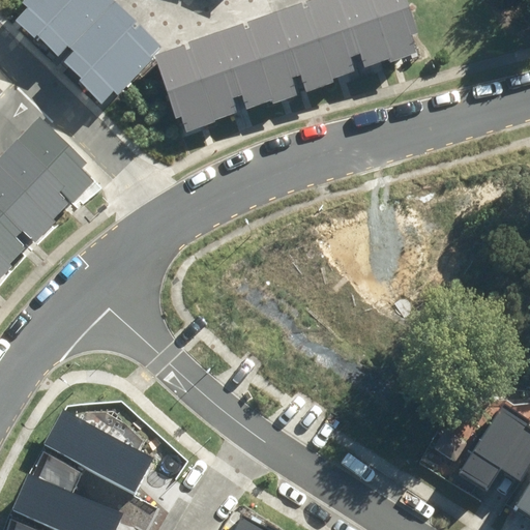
[(79,0),(33,0),(16,19),(39,41),(79,0)]
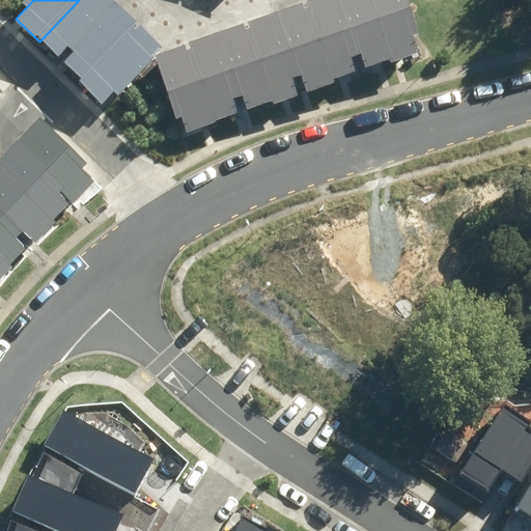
[(114,12),(101,0),(79,0),(39,42),(64,63),(114,12)]
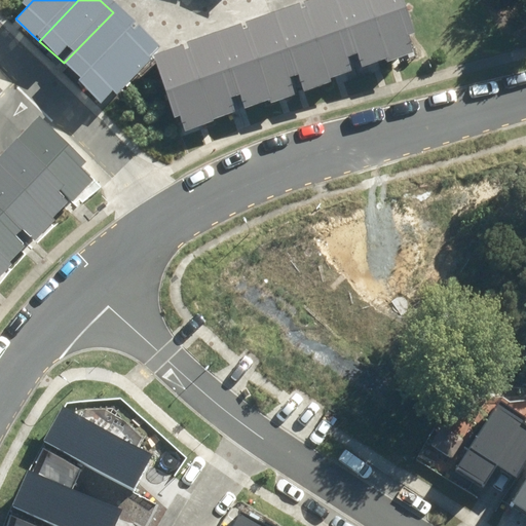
[(339,0),(332,3),(354,71),(382,62),(362,0),(339,0)]
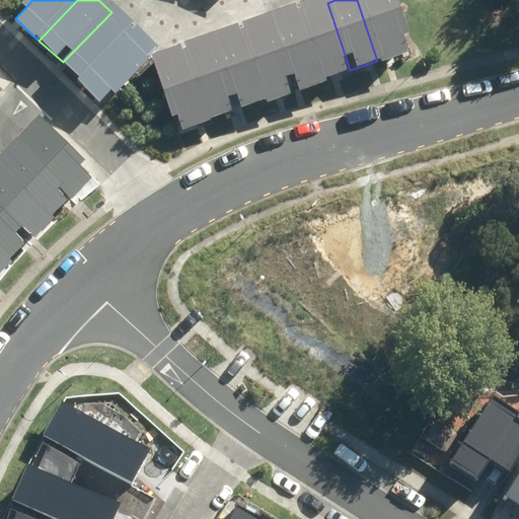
[(389,0),(357,0),(377,61),(406,51),(389,0)]
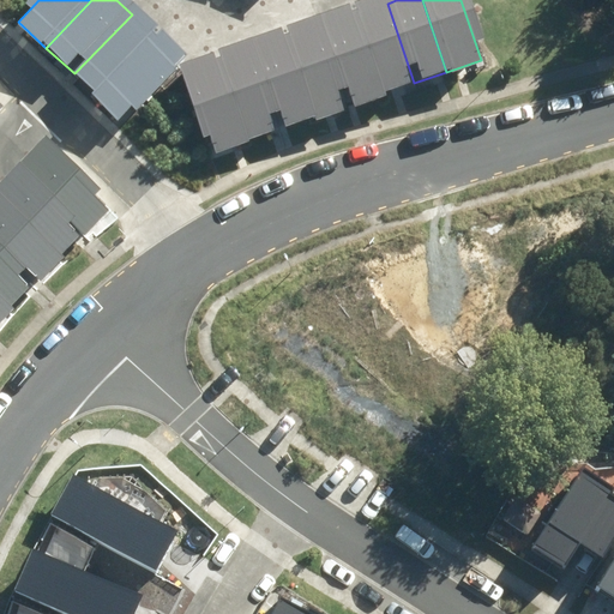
[(387,4),(355,14),(380,94),(414,83),(387,4)]
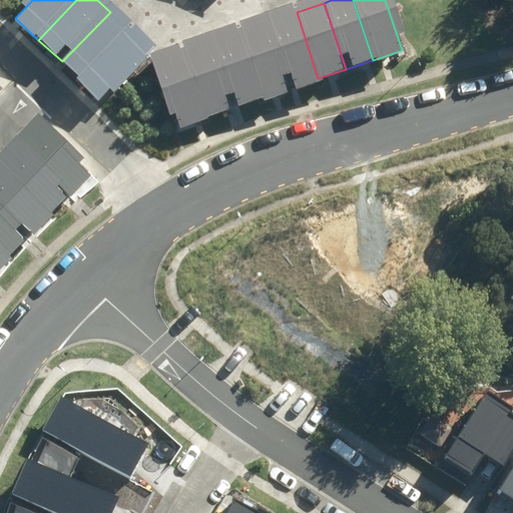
[(133,33),(110,12),(62,61),(84,82),(133,33)]
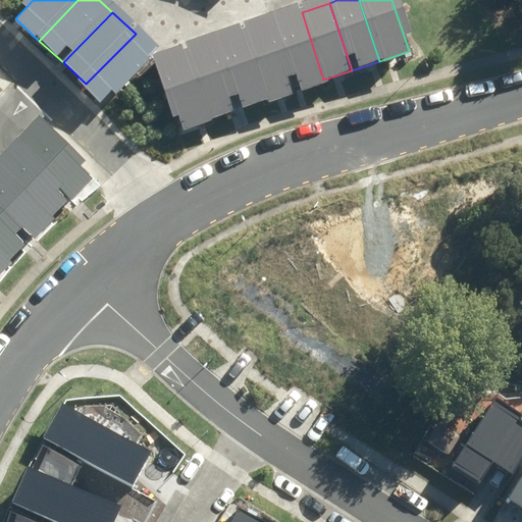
[(288,16),(274,20),(296,88),(323,80),(302,12),(288,16)]
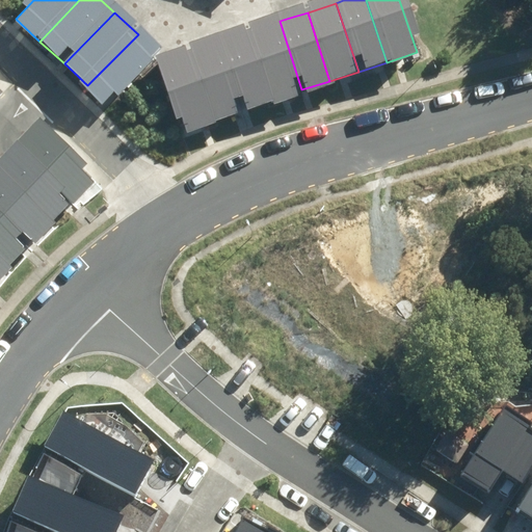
[(264,26),(249,31),(273,99),(301,89),(280,21),(264,26)]
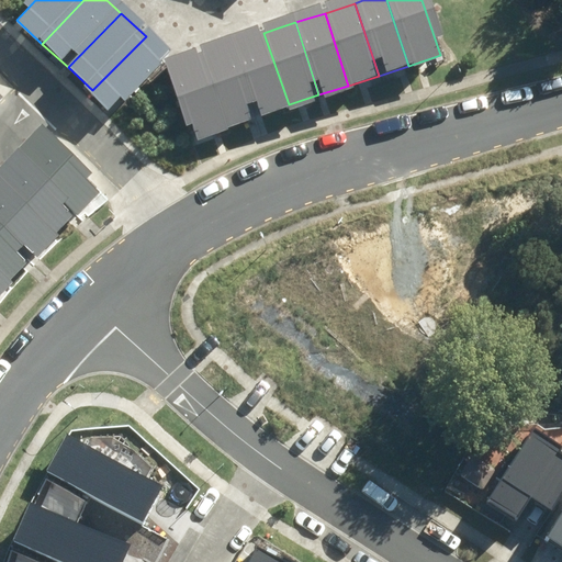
[(263,33),(226,46),(253,116),(289,104),(263,33)]
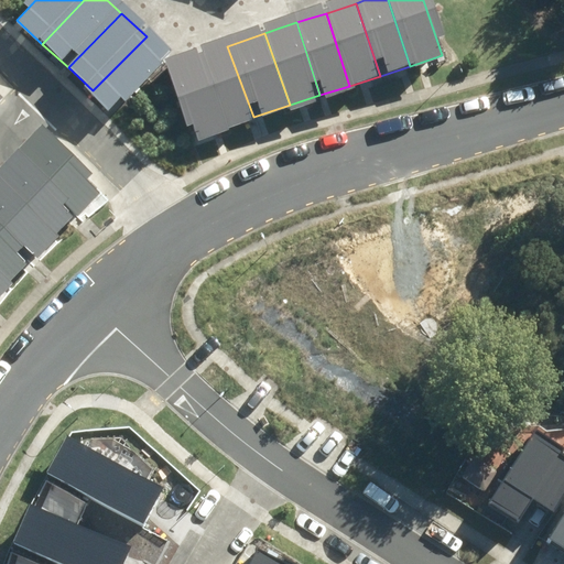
[(169,58),(147,36),(93,90),(117,112),(169,58)]
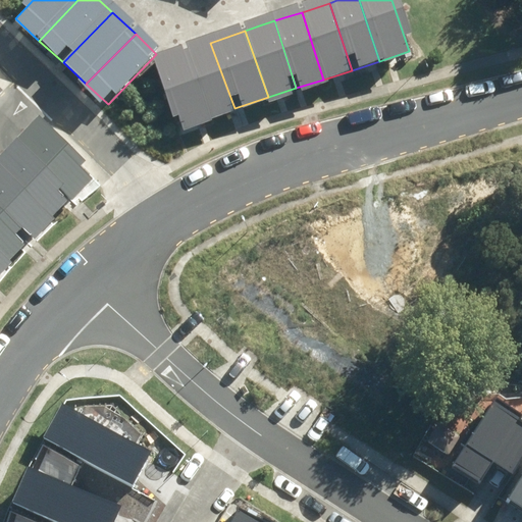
[(195,48),(180,54),(206,119),(235,108),(210,43),(195,48)]
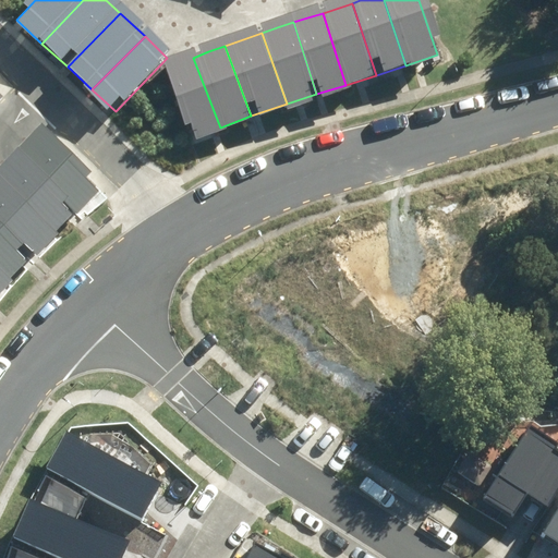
[(193,58),(164,69),(191,140),(220,128),(193,58)]
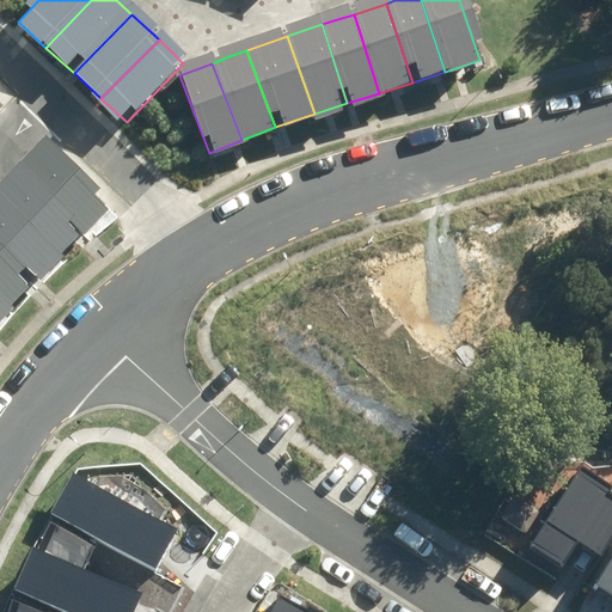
[(109,210),(37,145),(12,173),(83,238),(109,210)]
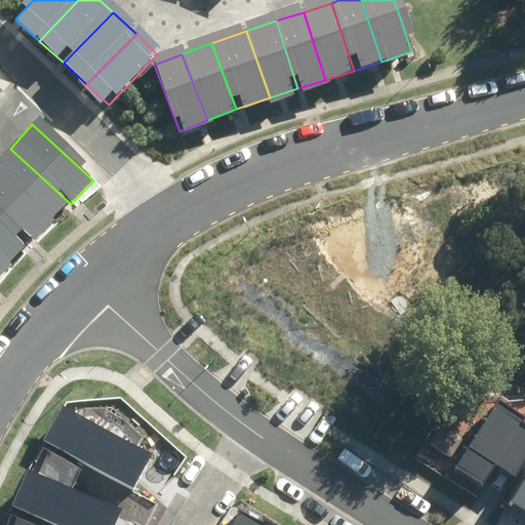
[(71,204),(10,149),(0,158),(0,182),(49,229),(71,204)]
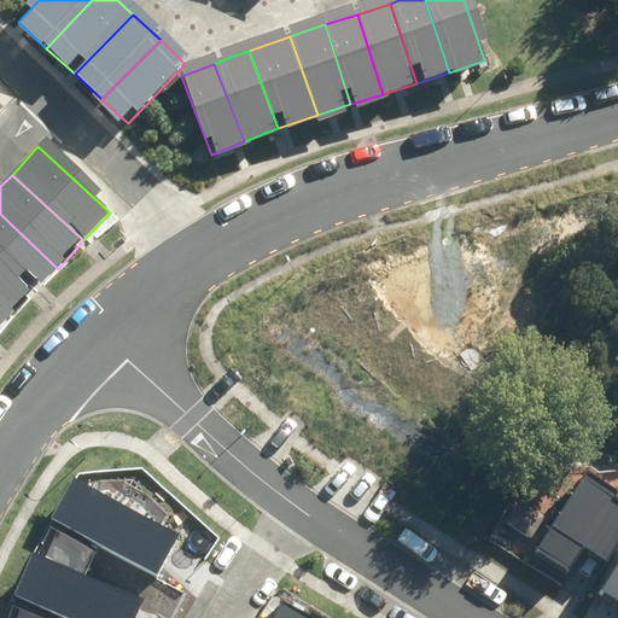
[(58,269),(0,214),(0,263),(33,295),(58,269)]
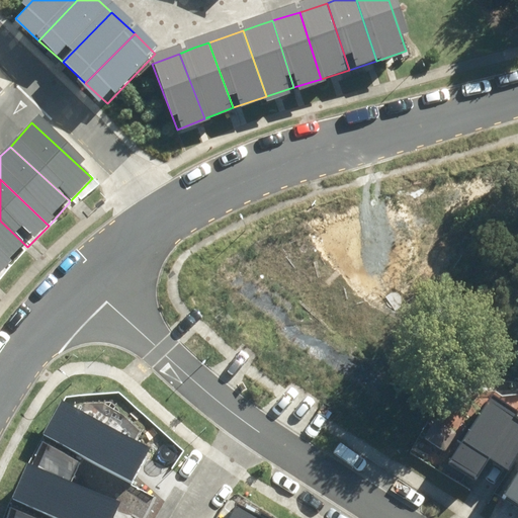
[(27,247),(0,221),(0,264),(5,269),(27,247)]
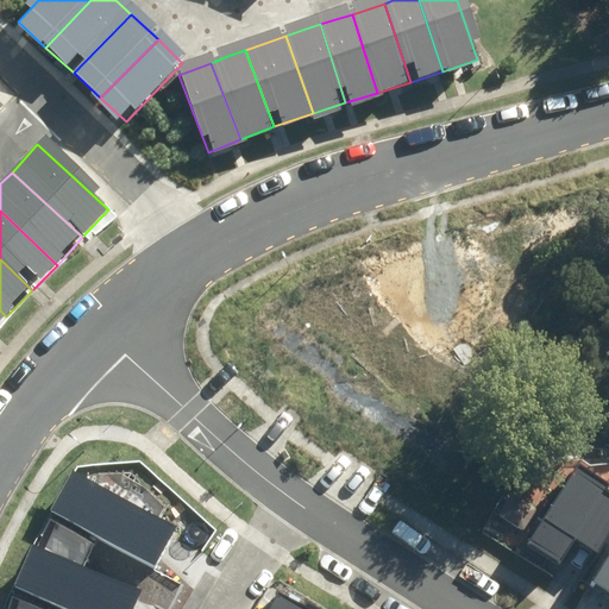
[(608,489),(608,482),(577,463),(527,542),(560,563),(576,538),(596,552),(608,531),(608,493),(608,489)]
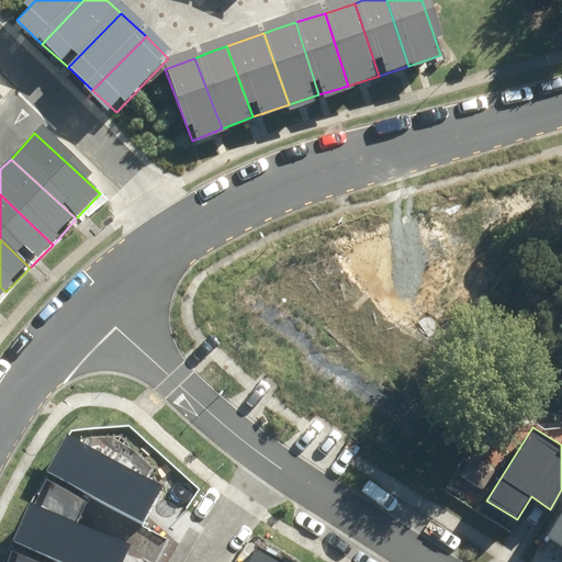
[(164,485),(66,434),(45,472),(143,525),(164,485)]
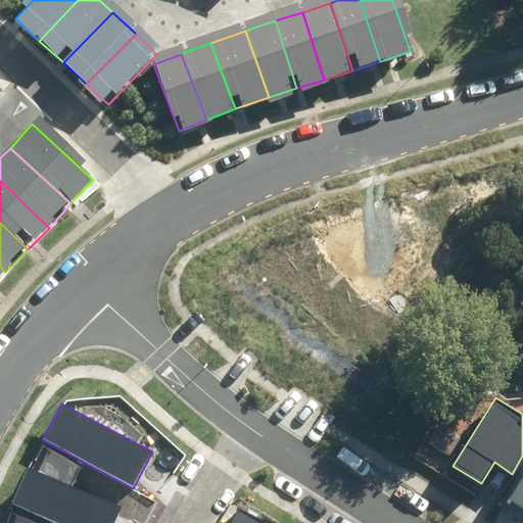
[(114,522),(122,506),(29,467),(12,504),(58,522),(114,522)]
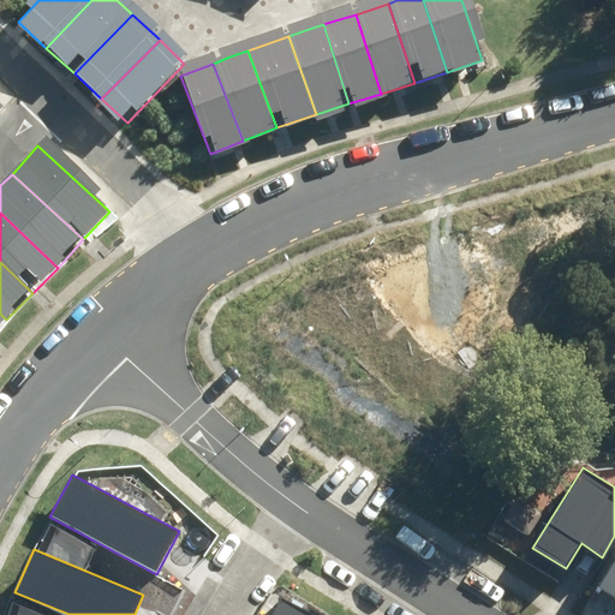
[(614,559),(598,586),(614,597),(614,559)]
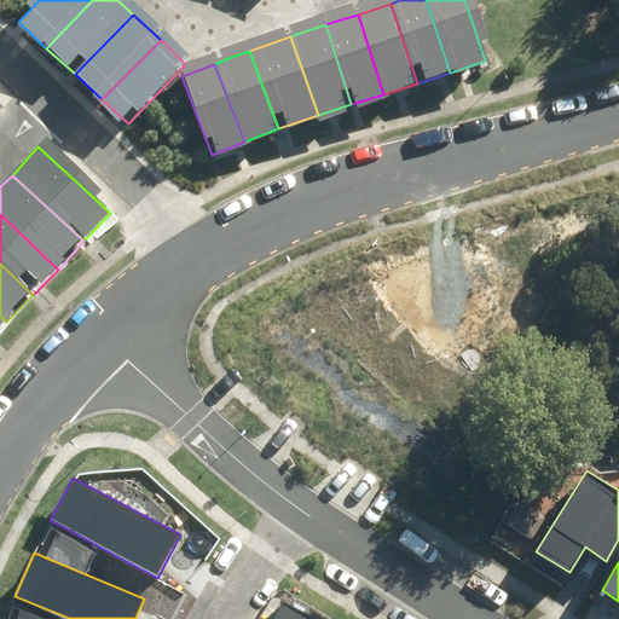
[(316,618),(279,601),(270,618),(316,618)]
